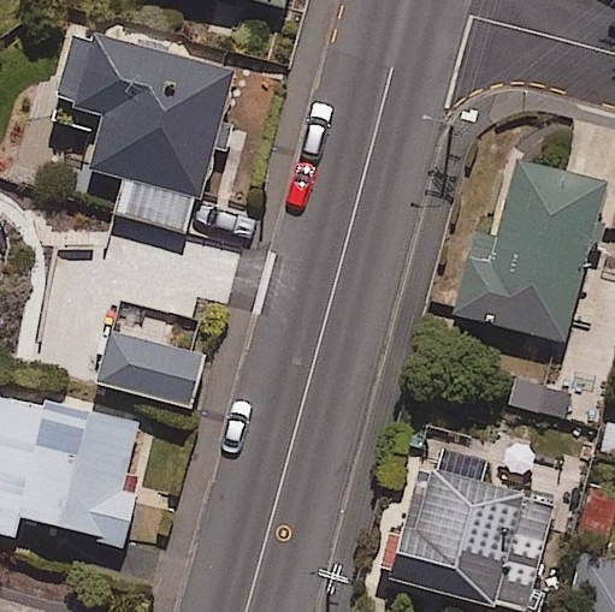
[(92,40),(66,34),(51,97),(54,97),(48,122),(90,134),(81,165),(124,177),(105,245),(177,265),(196,196),(203,200),(236,70),(165,53),(167,43),(151,39),(154,24),(113,13),(107,35),(94,31),(92,40)]
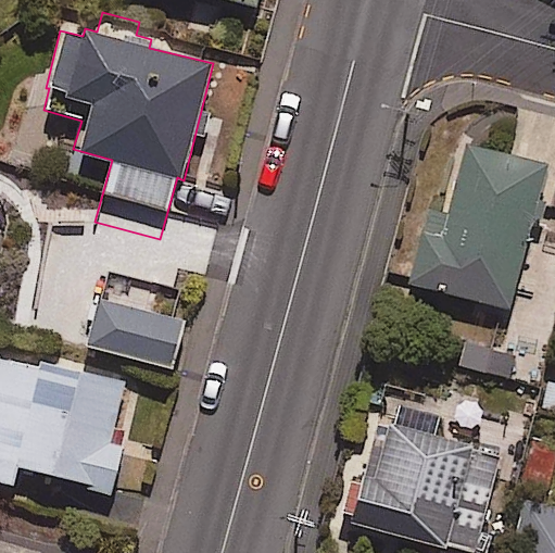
[(546,165),(467,145),(449,216),(429,211),(411,283),(509,308),(546,165)]
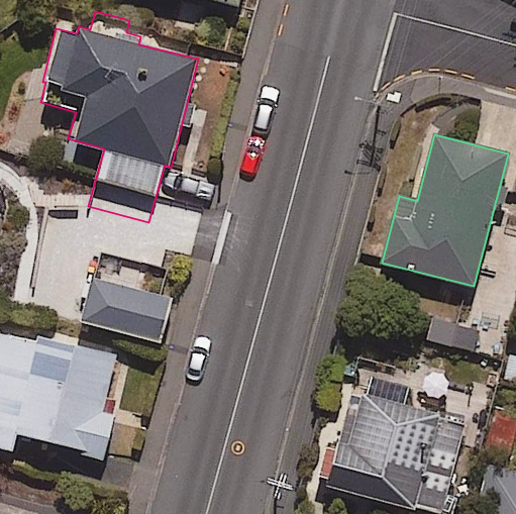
[(92,276),(80,322),(161,343),(173,297),(92,276)]
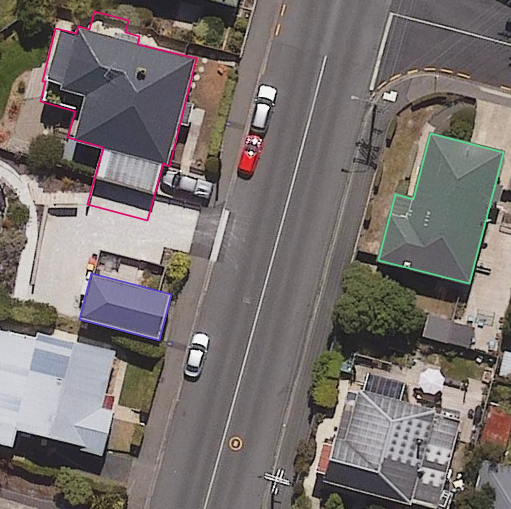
[(476,321),(430,309),(423,335),(470,347),(476,321)]
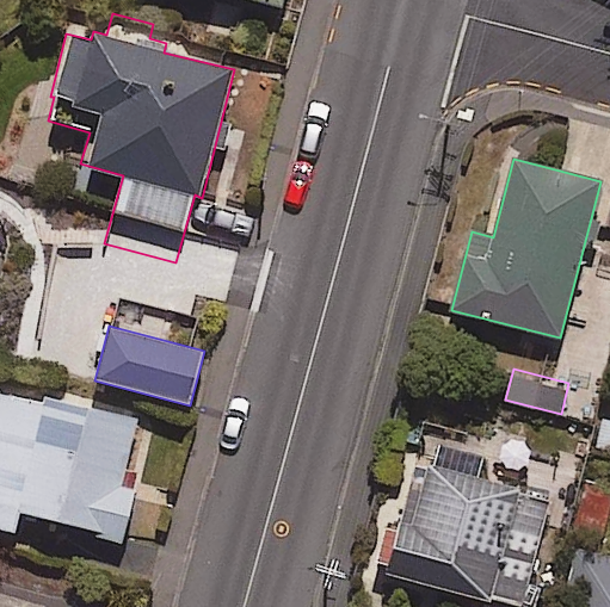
[(0,384),(0,533),(18,538),(23,516),(121,540),(134,490),(121,488),(137,419),(0,384)]
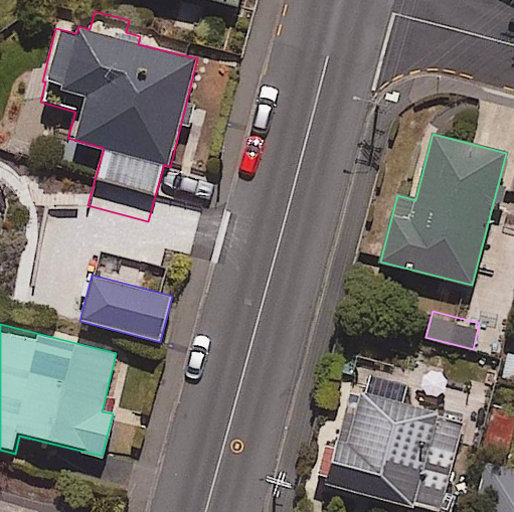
[(405,385),(359,373),(330,483),(437,511),(439,511),(464,421),(399,404),(405,385)]
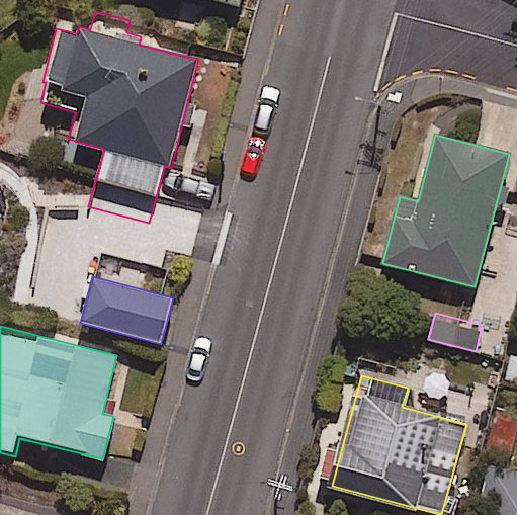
[(516,406),(493,399),(479,444),(508,453),(516,423),(516,406)]
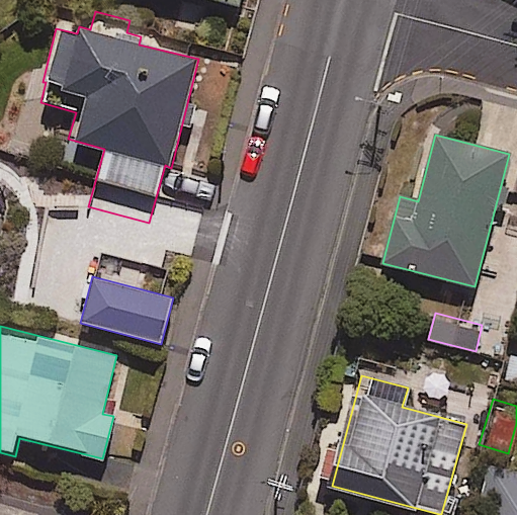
[(516,473),(486,465),(472,514),(516,514),(516,473)]
